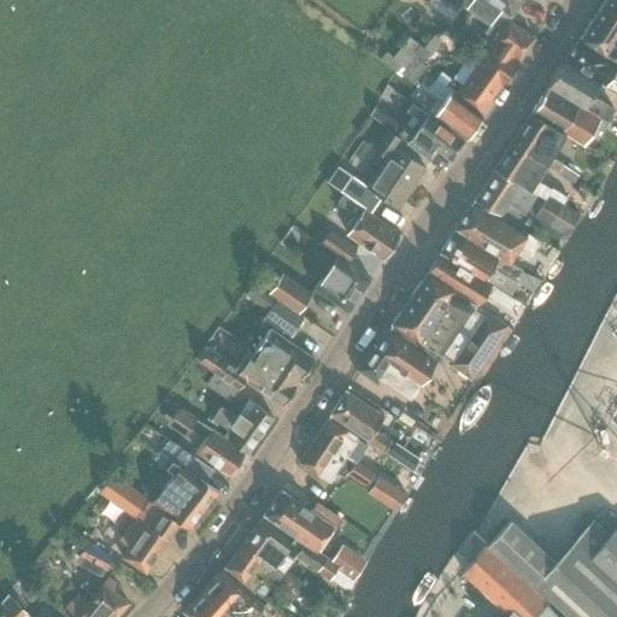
[(506,21),(521,0),(432,0),(430,3),(430,7),(441,15),(447,13),(450,10),(453,11),(460,0),(470,0),(469,4),(464,9),(488,25),(488,24),(491,27),(487,31),(495,39),(507,22),(506,21)]
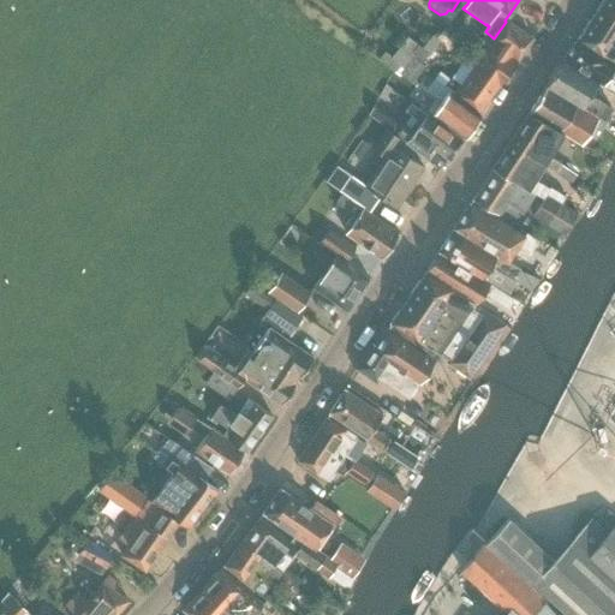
[(614,0),(602,0),(578,39),(614,60),(614,0)]
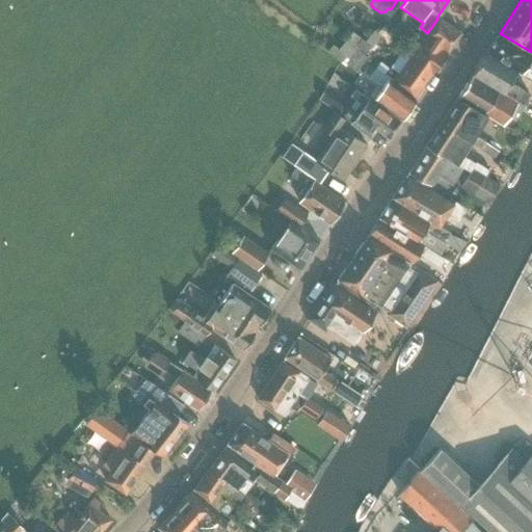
[(421,42),(443,57),(447,51),(460,32),(439,18),(437,19),(421,42)]
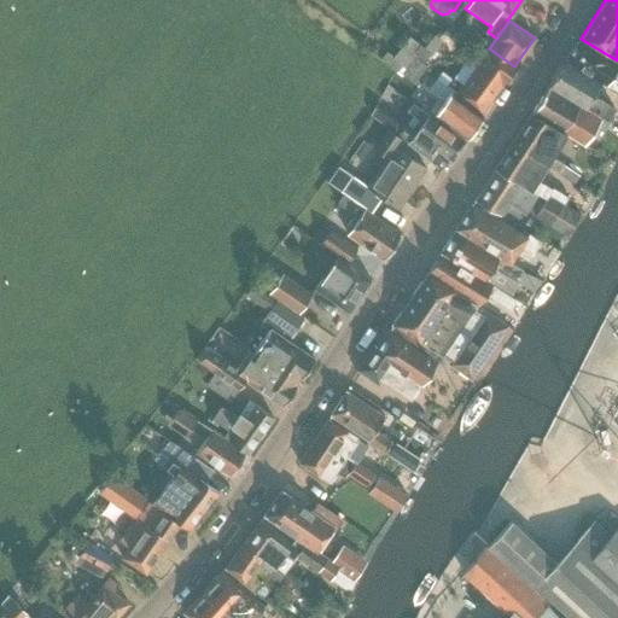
[(443,41),(435,35),(425,47),(421,45),(415,52),(412,50),(402,60),(396,56),(395,57),(388,52),(380,60),(396,73),(398,70),(414,83),(429,66),(417,58),(418,57),(425,63),(443,41)]
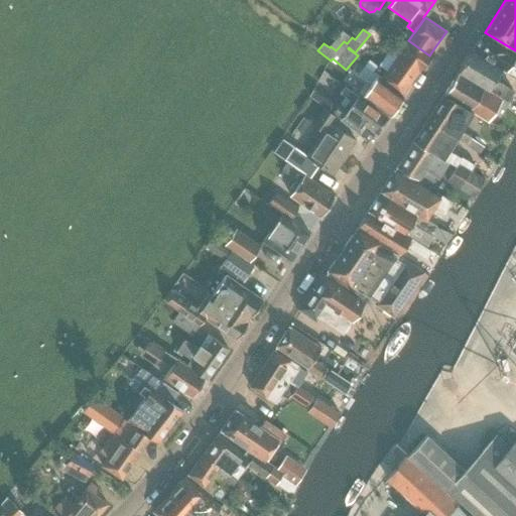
[(515,54),(515,50),(485,32),(473,49),(502,68),(507,70),(515,76),(515,66),(511,62),(515,54)]
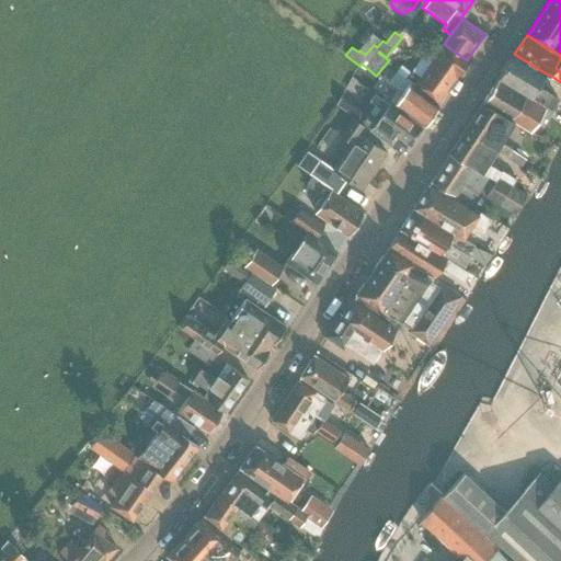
[(467,60),(444,44),(415,84),(438,103),(466,61),(467,60)]
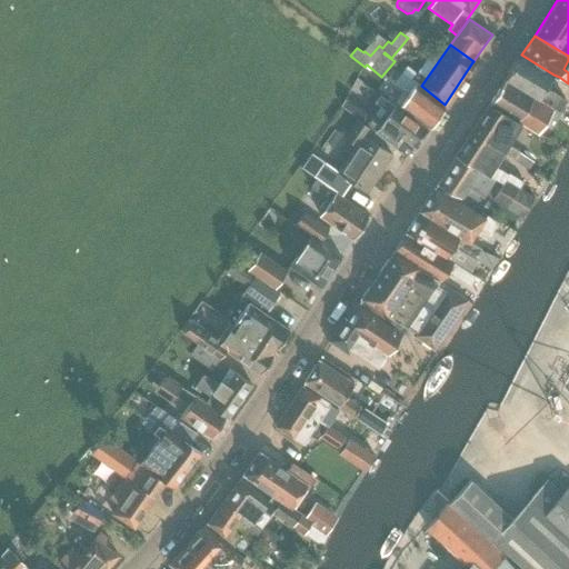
[(506,79),(556,108),(559,110),(566,100),(546,88),(553,75),(521,55),(506,79)]
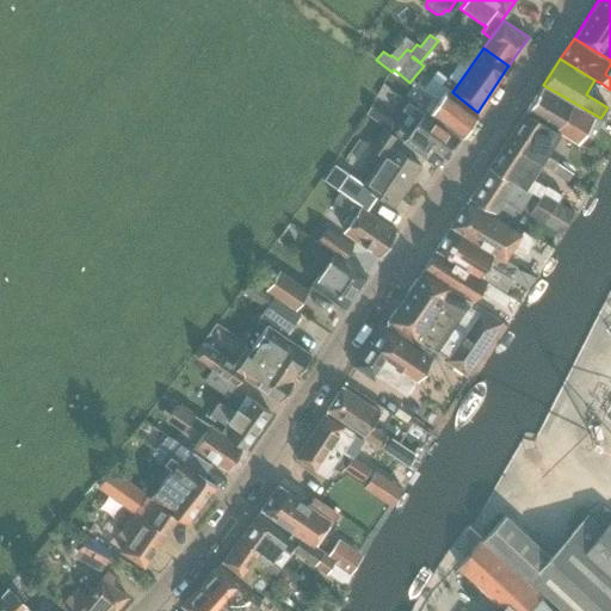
[(430,111),(462,135),(476,113),(431,78),(424,88),(439,100),(430,111)]
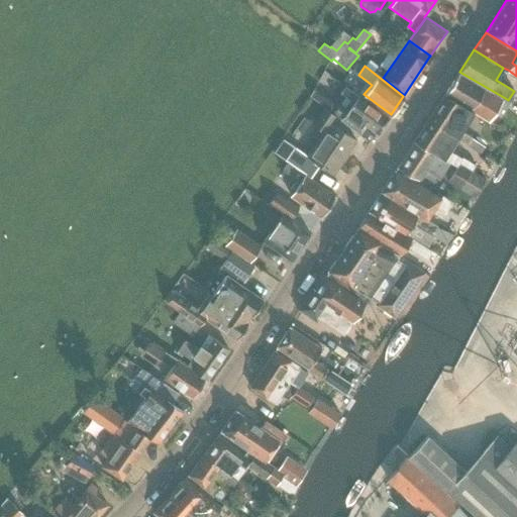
[(444,94),(474,111),(490,120),(505,98),(459,72),(444,94)]
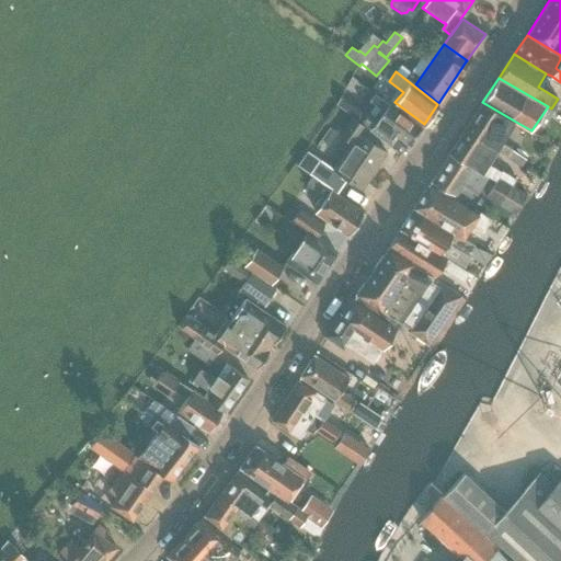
[(359,122),(366,126),(390,145),(397,135),(410,145),(422,127),(377,93),(371,100),(379,105),(374,115),(367,111),(359,122)]
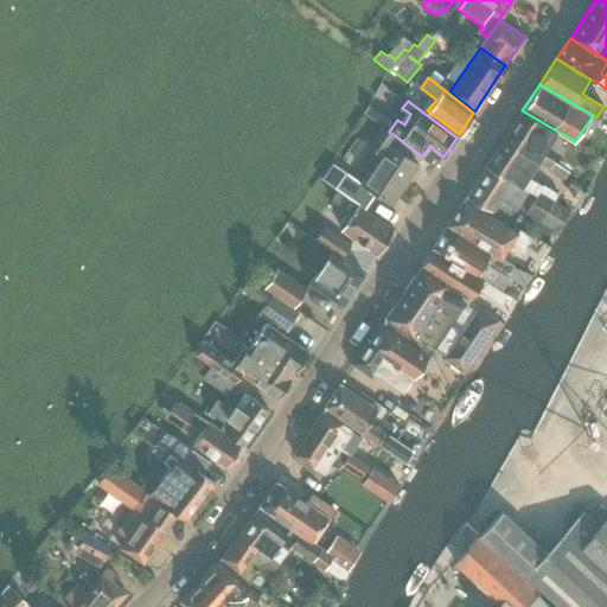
[(556,131),(522,110),(502,141),(563,179),(568,171),(544,157),(543,159),(540,157),(556,131)]
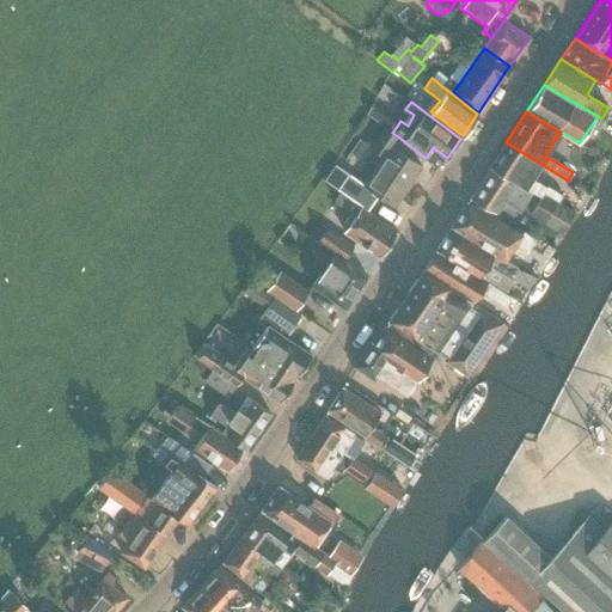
[(399,138),(392,133),(385,129),(372,148),(384,155),(366,183),(396,204),(422,166),(393,147),(399,138)]
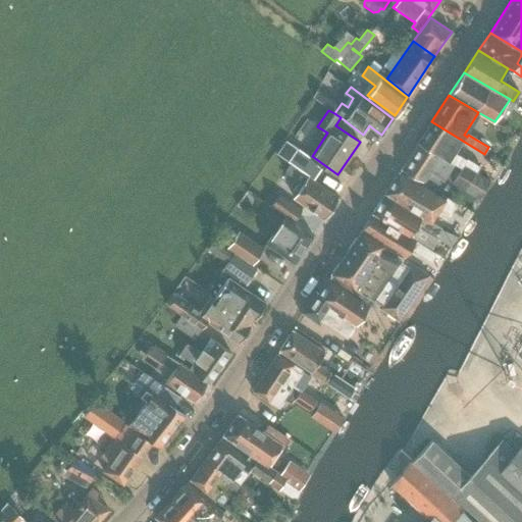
[(418,143),(452,164),(459,168),(461,164),(473,172),(477,165),(466,158),(465,159),(453,152),(459,143),(429,124),(418,143)]
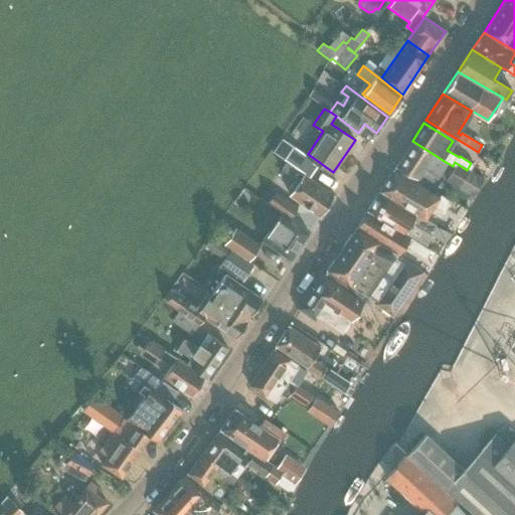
[(446,162),(412,141),(395,167),(415,179),(423,169),(437,177),(446,162)]
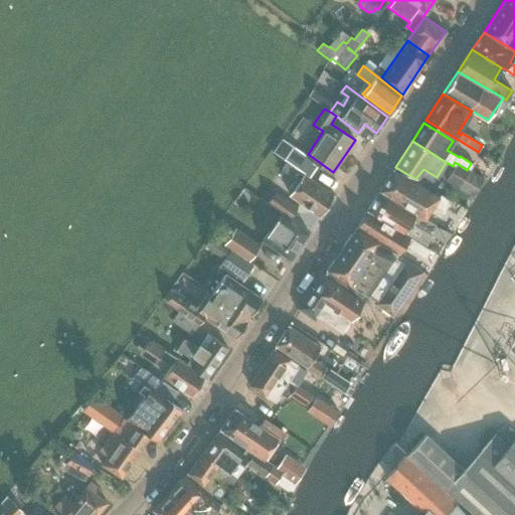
[(317,166),(294,151),(288,147),(281,157),(287,161),(281,169),(299,181),(297,182),(293,182),(289,188),(291,192),(289,194),(320,216),(334,195),(309,178),(310,176),(317,166)]
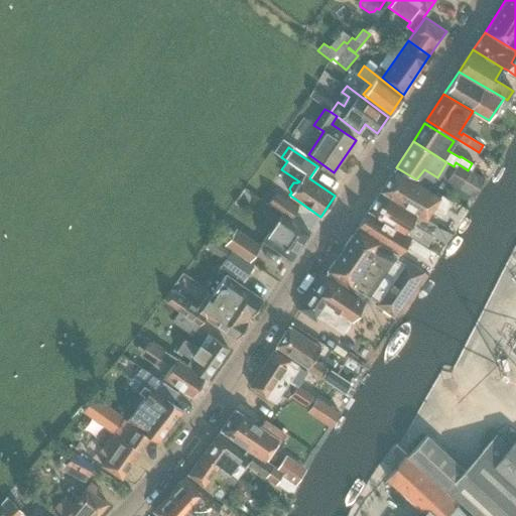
[(474,198),(484,180),(458,164),(447,181),(474,198)]
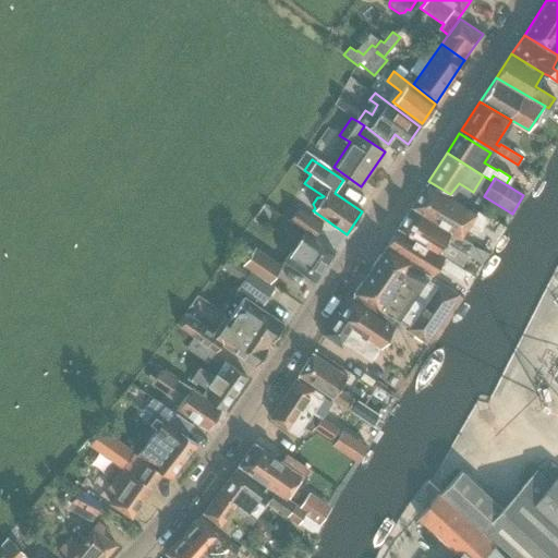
[(411,208),(462,238),(471,223),(483,230),(489,218),(475,209),(473,213),(426,184),(411,208)]
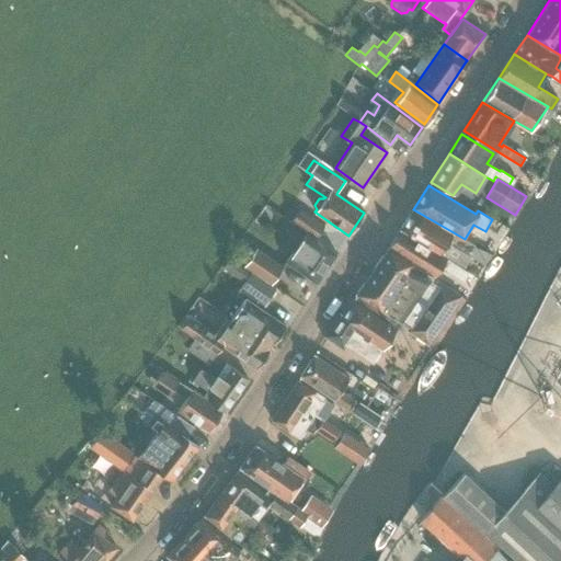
[(292,222),(307,233),(308,231),(317,238),(325,225),(301,208),(292,222)]
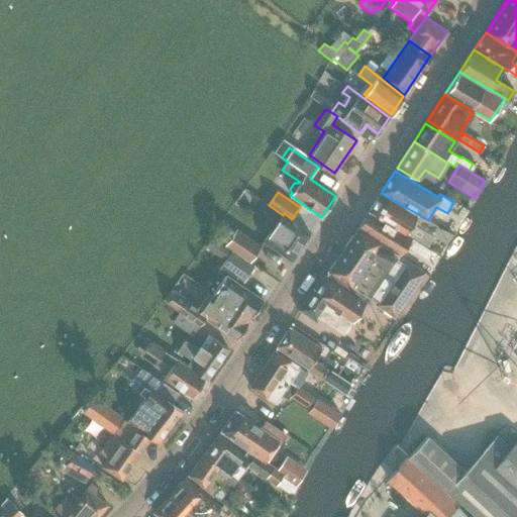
[(439,227),(428,220),(381,193),(369,212),(427,246),(434,235),(446,243),(452,233),(439,227)]
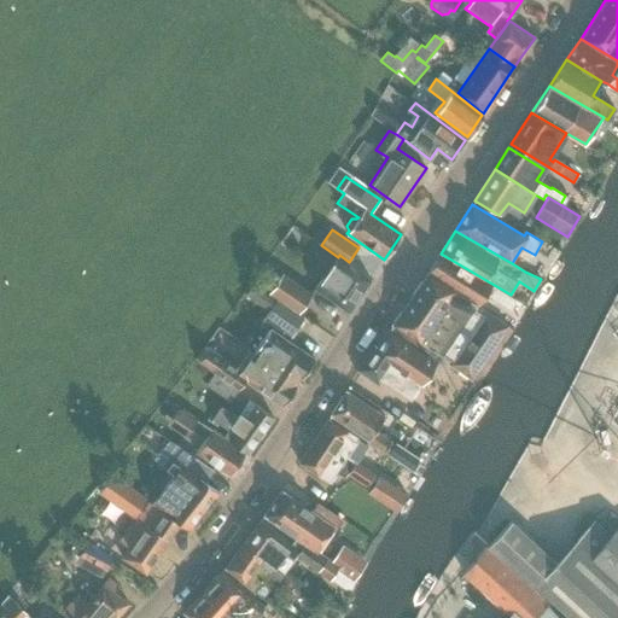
[(516,298),(511,295),(441,254),(427,273),(478,304),(479,304),(485,293),(508,307),(516,298)]
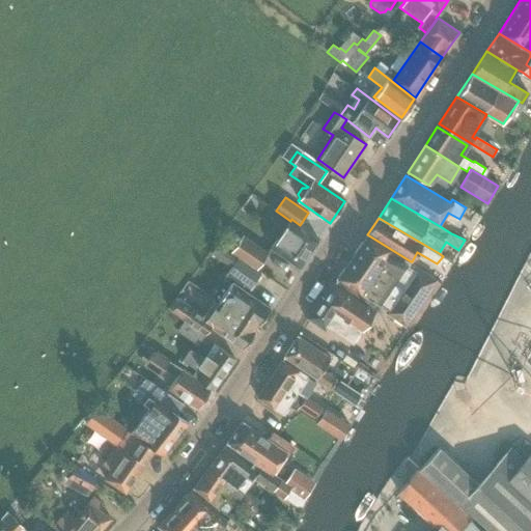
[(299,225),(300,225),(291,219),(290,221),(272,246),(299,267),(318,240),(299,225)]
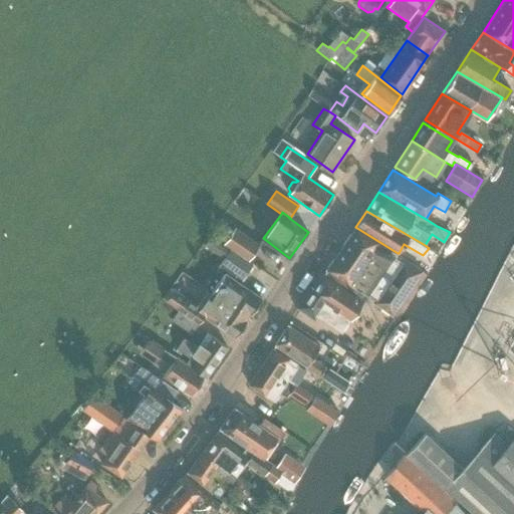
[(260,243),(235,227),(224,244),(248,260),(260,243)]
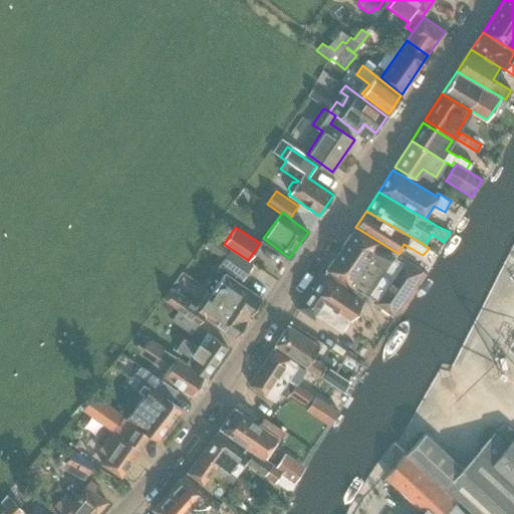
[(398,253),(355,227),(326,269),(367,295),(373,300),(372,302),(392,315),(422,270),(397,254),(398,253)]
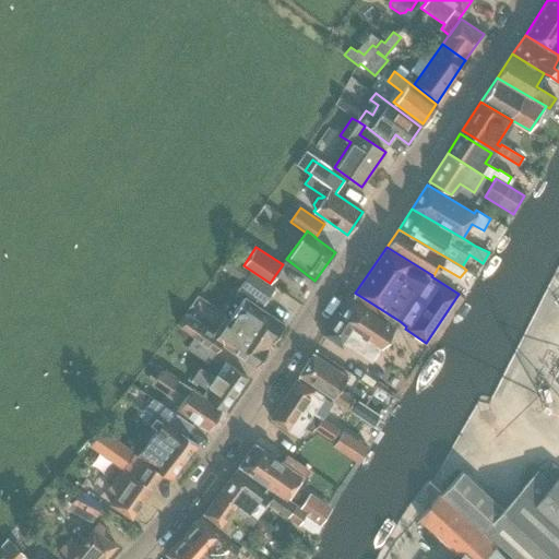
[(250,271),(249,272),(228,257),(222,266),(242,281),(239,286),(263,304),(274,288),(250,271)]
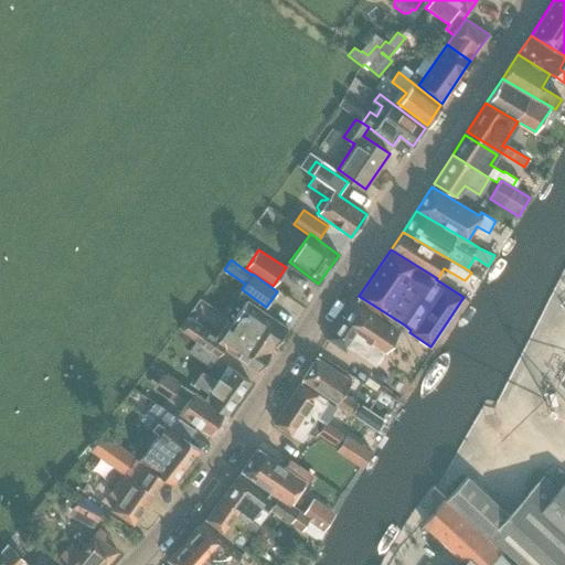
[(231,322),(274,349),(287,328),(245,300),(231,322)]
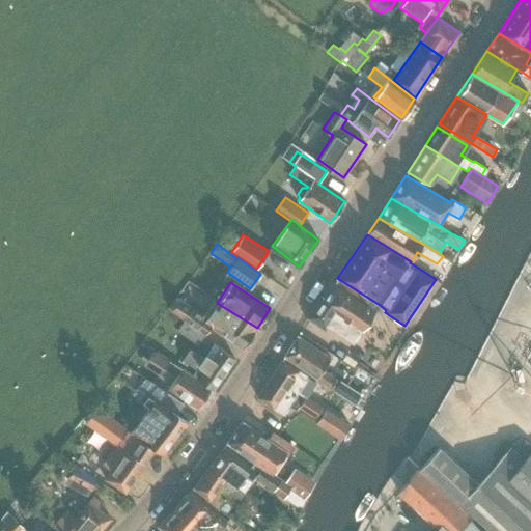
[(375,312),(334,283),(310,317),(323,327),(326,325),(353,343),(361,330),(362,331),(375,312)]
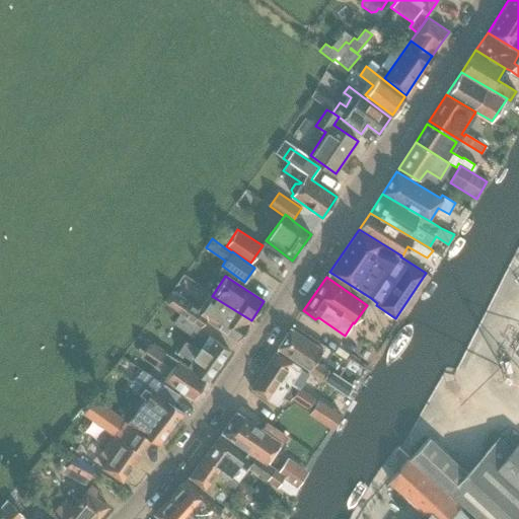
[(251,320),(212,296),(203,309),(188,300),(175,292),(167,304),(179,312),(178,313),(199,326),(205,317),(238,341),(251,320)]
